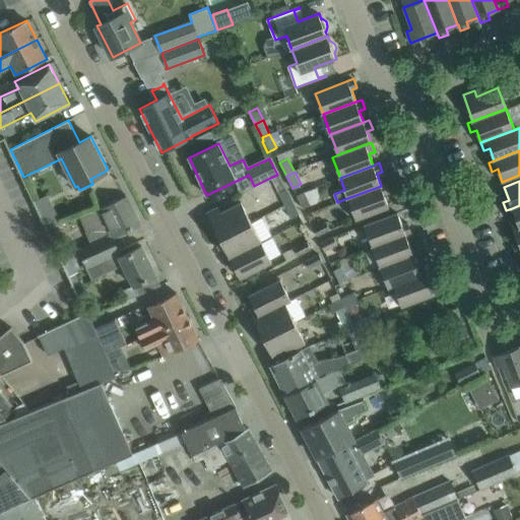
[(355,219),(389,207),(384,194),(390,192),(386,184),(381,186),(347,198),(355,219)]
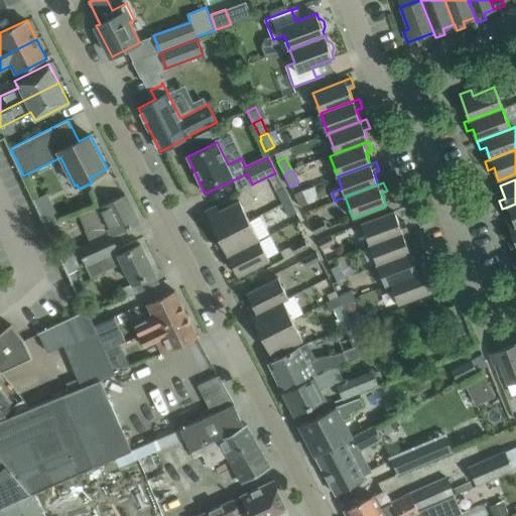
[(283,188),(275,192),(281,204),(289,201),(283,188)]
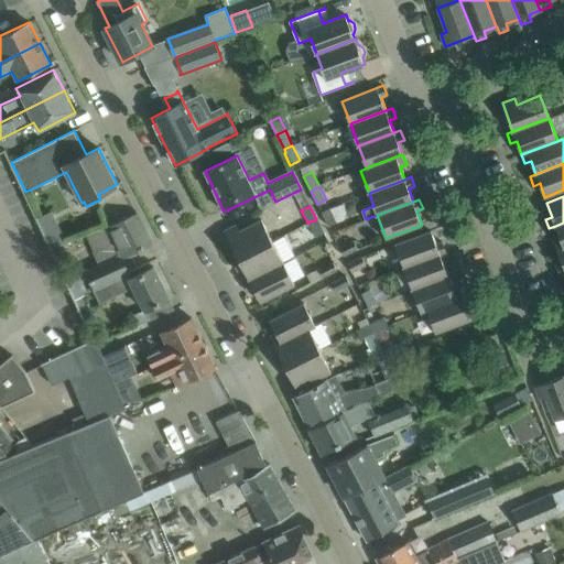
[(337,221),(331,208),(322,212),(329,226),(337,221)]
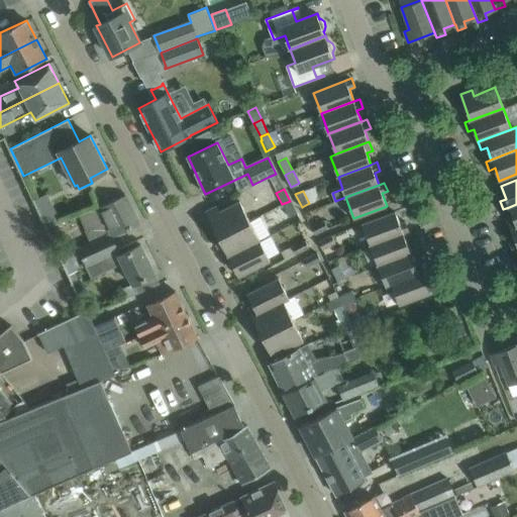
[(87,267),(118,251),(112,238),(125,232),(124,230),(139,223),(125,195),(99,207),(100,207),(97,208),(103,221),(85,230),(90,242),(78,247),(87,267)]
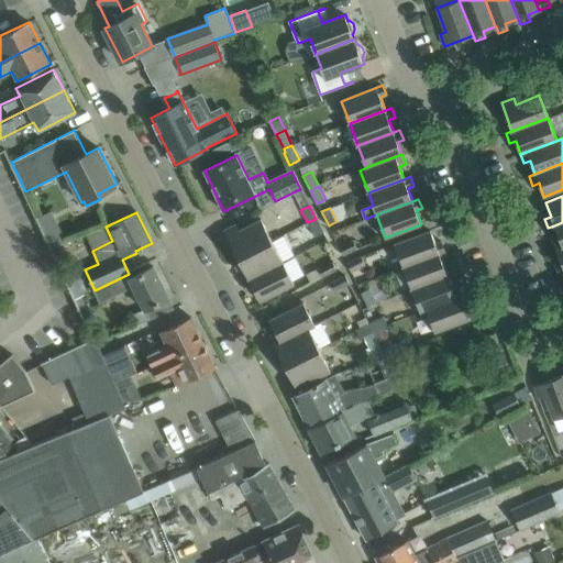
[(238,257),(272,241),(262,219),(239,230),(236,224),(224,230),(238,257)]
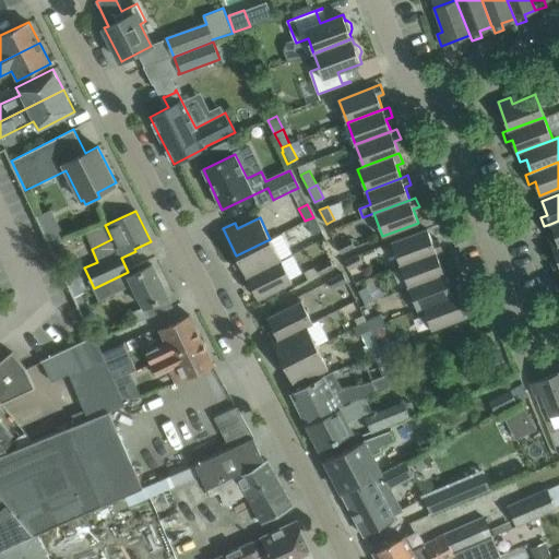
[(312,235),(320,230),(313,217),(305,221),(312,235)]
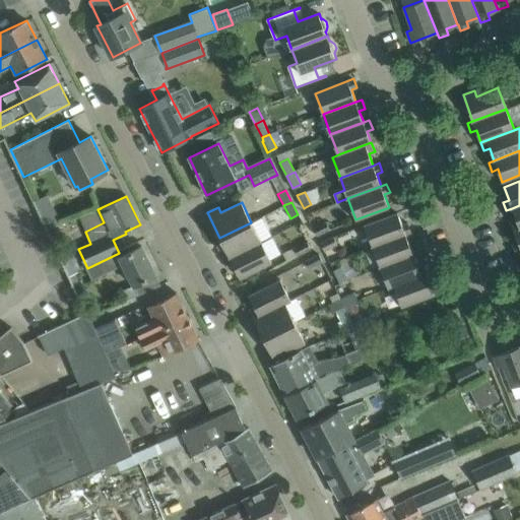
[(514,232),(519,230),(519,205),(512,208),(516,220),(511,222),(514,232)]
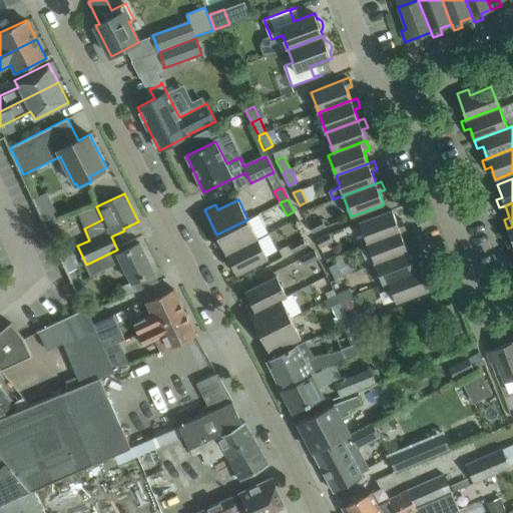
[(368,243),(400,231),(406,229),(403,220),(397,222),(392,210),(360,222),(368,243)]
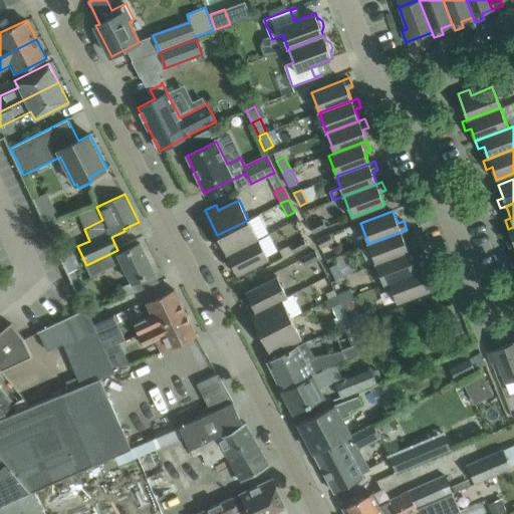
[(227,255),(258,239),(248,220),(217,235),(212,238),(216,246),(222,244),(227,255)]
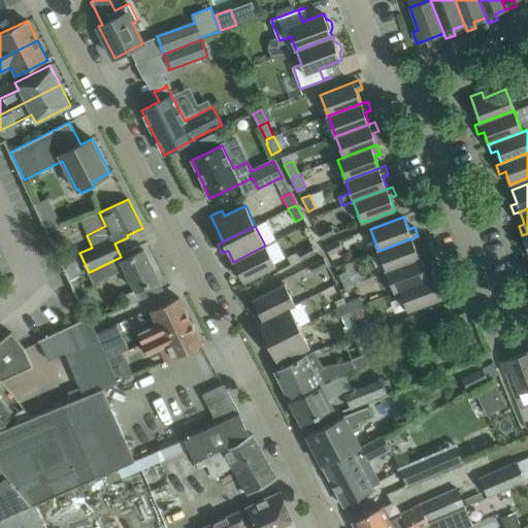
[(322,239),(335,233),(331,226),(318,232),(322,239)]
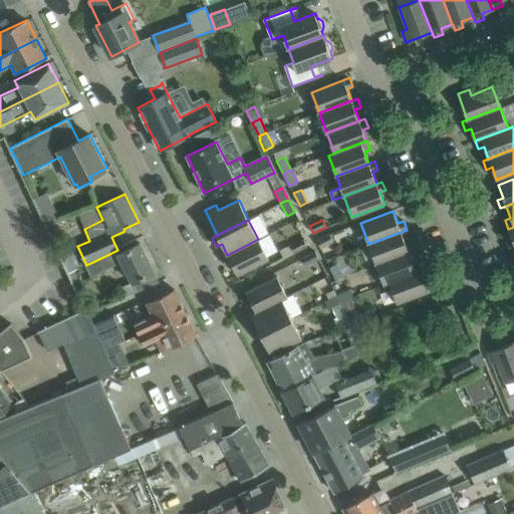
[(375,264),(409,252),(415,250),(411,241),(406,243),(401,232),(368,244),(375,264)]
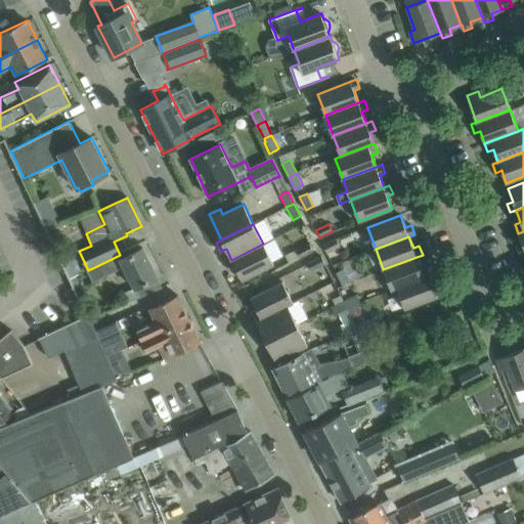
[(323,246),(326,253),(340,246),(337,238),(323,246)]
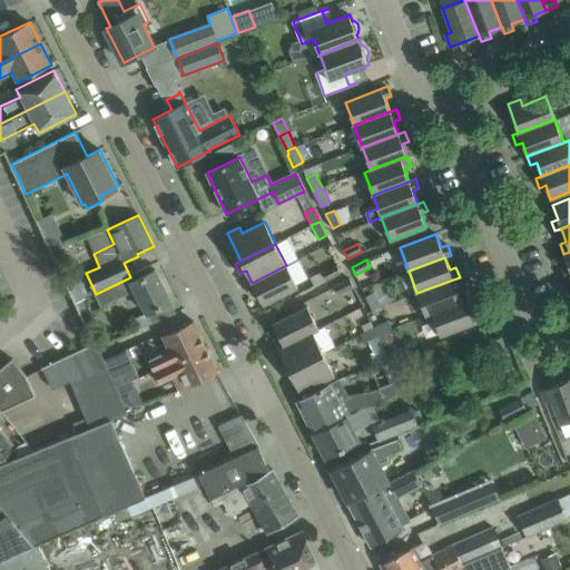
[(286,265),(252,283),(246,285),(251,295),(256,292),(263,305),(297,287),(286,265)]
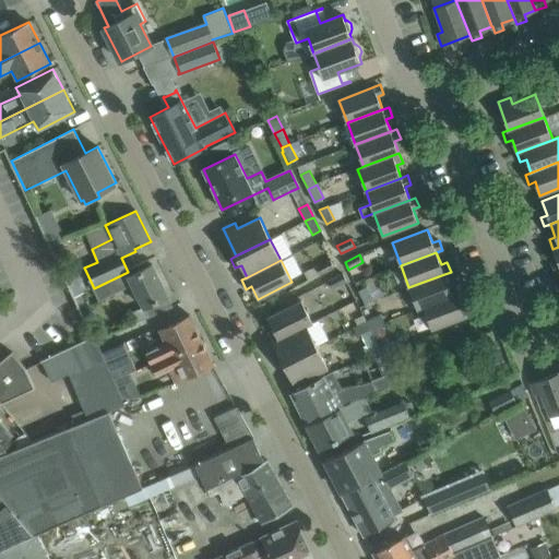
[(320,275),(334,268),(330,260),(317,266),(320,275)]
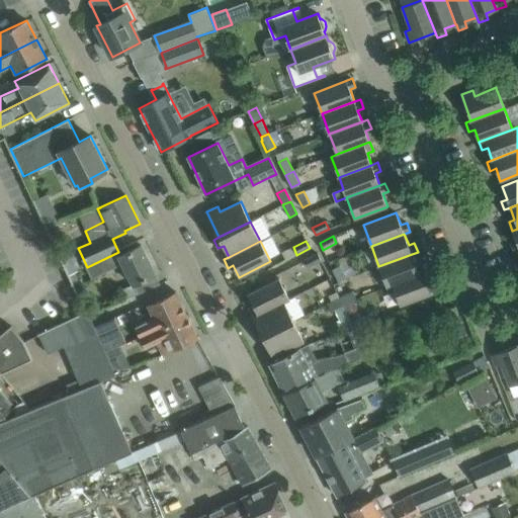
[(85,267),(92,279),(123,264),(139,294),(161,284),(141,245),(119,255),(118,252),(87,267),(85,267)]
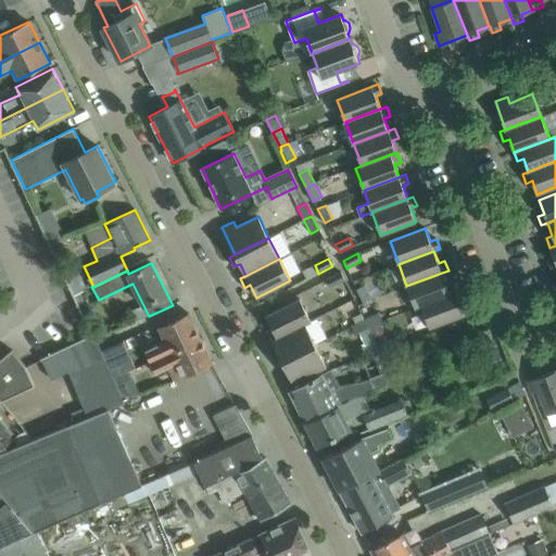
[(315,265),(303,272),(306,279),(307,279),(318,274),(315,265)]
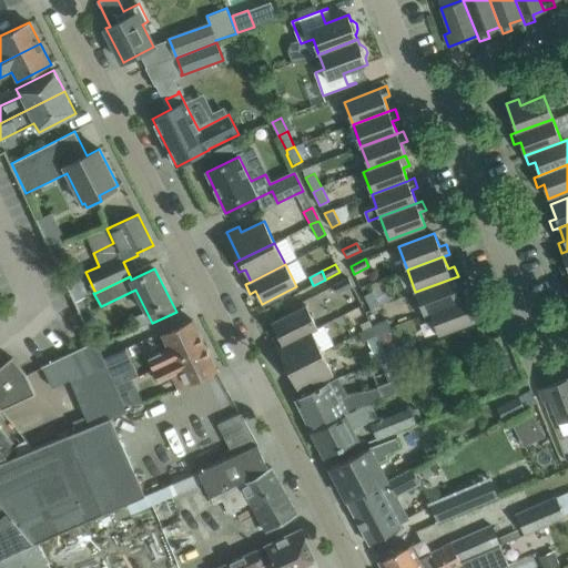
[(338,293),(353,286),(348,277),(334,285),(338,293)]
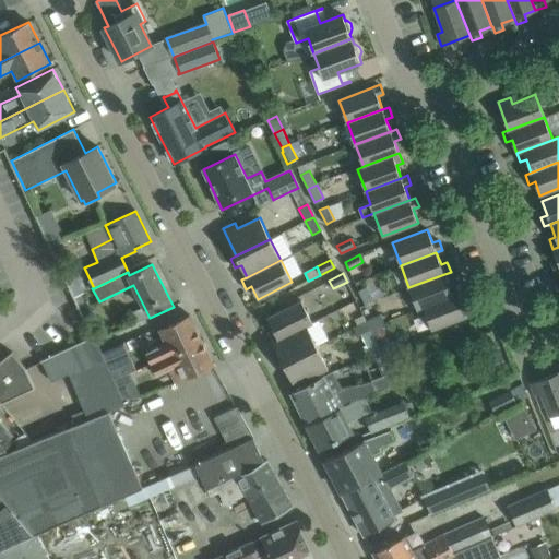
[(417,310),(424,308),(459,295),(455,284),(449,286),(444,274),(408,287),(417,310)]
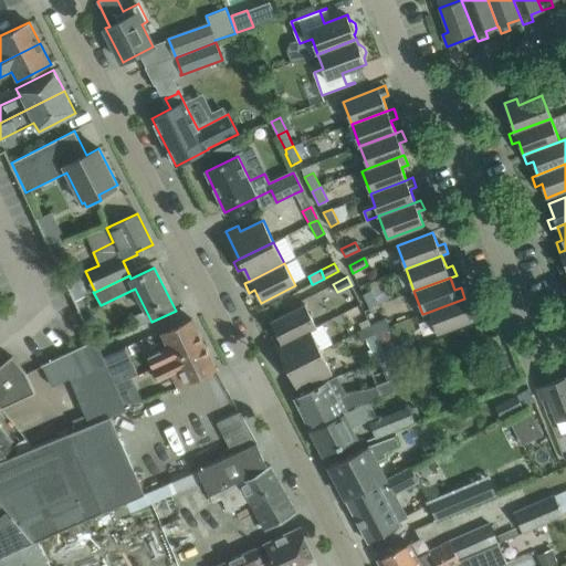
[(371,290),(364,294),(370,308),(390,300),(386,289),(375,294),(371,290)]
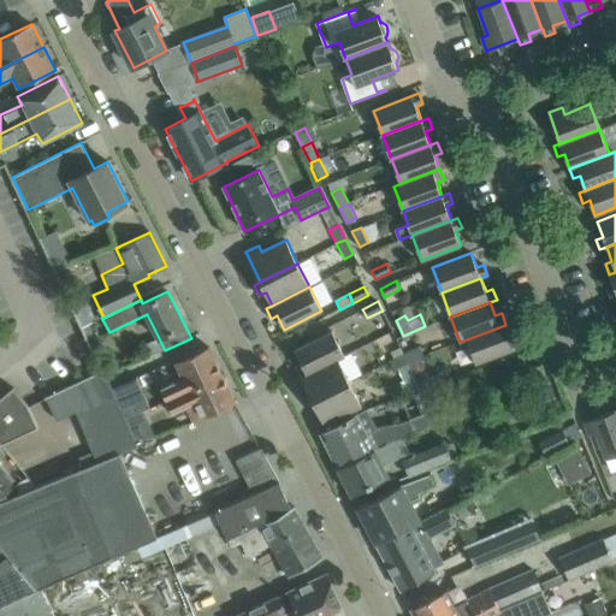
[(521,345),(517,335),(510,337),(505,325),(467,339),(475,362),(521,345)]
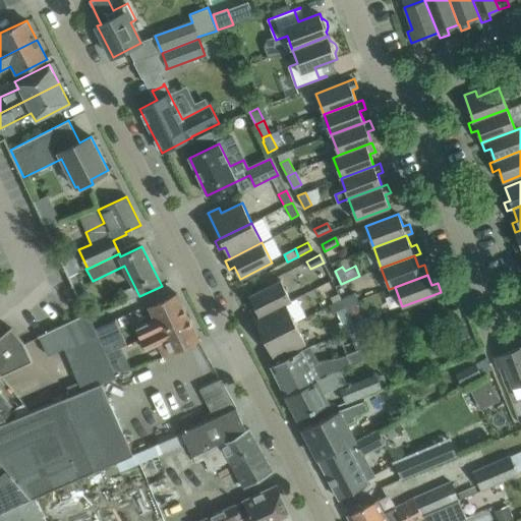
[(254,320),(286,303),(291,301),(281,280),(249,296),(255,308),(250,310),(254,320)]
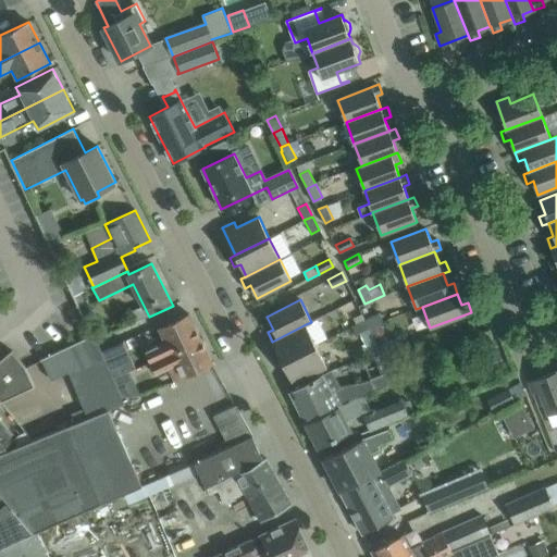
[(384,321),(380,312),(366,319),(370,327),(379,323),(384,321)]
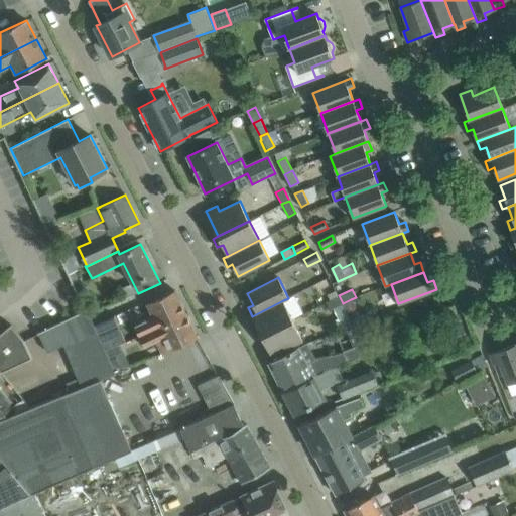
[(140,337),(186,314),(175,290),(173,291),(147,303),(151,312),(153,316),(134,326),(140,337)]
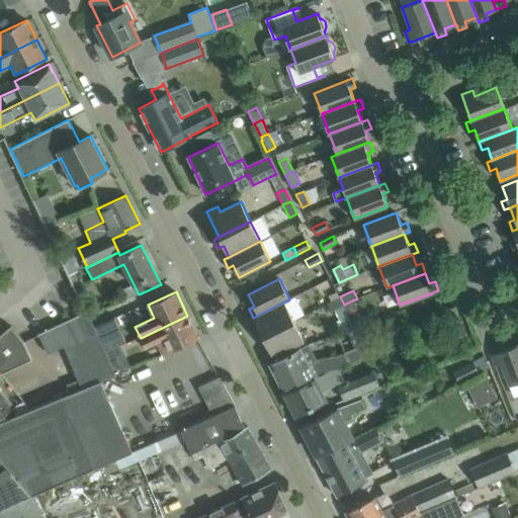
[(340,296),(327,304),(332,314),(336,312),(342,324),(338,326),(341,333),(354,328),(348,313),(344,305),(340,296)]
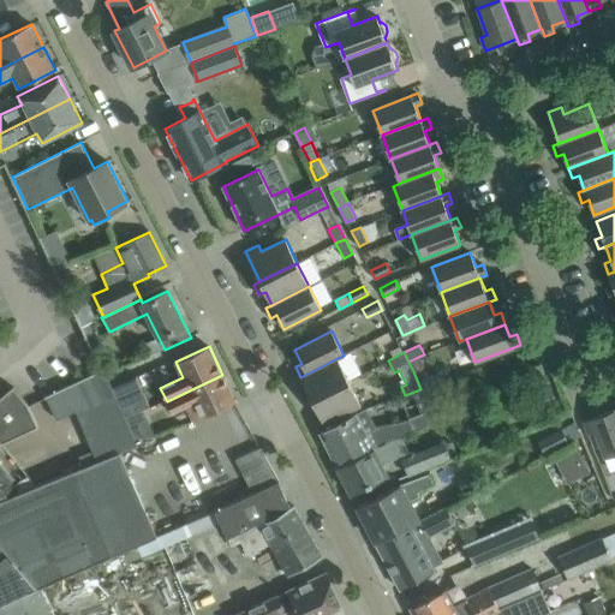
[(105,353),(101,365),(102,369),(103,371),(115,365),(118,358),(105,353)]
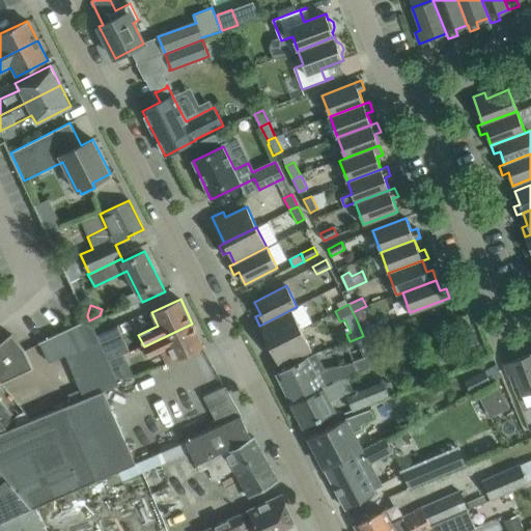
[(361,308),(353,312),(357,320),(363,336),(370,334),(378,331),(374,323),(368,325),(365,317),(361,308)]
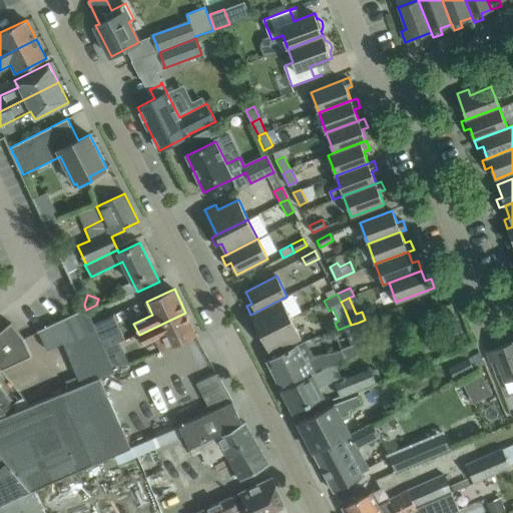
[(254,337),(261,334),(292,318),(282,299),(250,315),(255,326),(250,328),(254,337)]
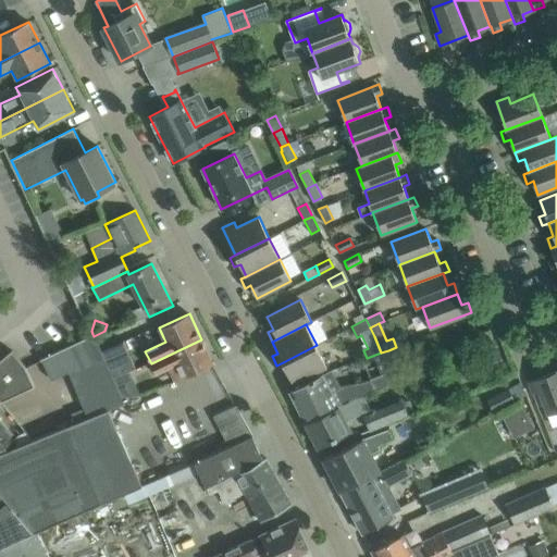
[(75,344),(42,358),(51,380),(69,372),(88,418),(91,417),(109,409),(109,410),(125,404),(119,390),(113,378),(111,371),(102,354),(99,344),(96,338),(95,335),(93,336),(75,344)]
